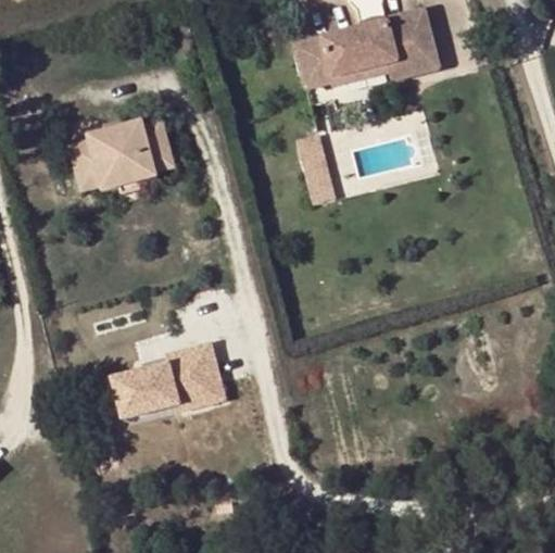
[(368,32),(367,28),(297,47),(307,90),(332,84),(333,87),(391,72),(393,80),(441,68),(426,9),(391,19),(392,26),(368,32)]
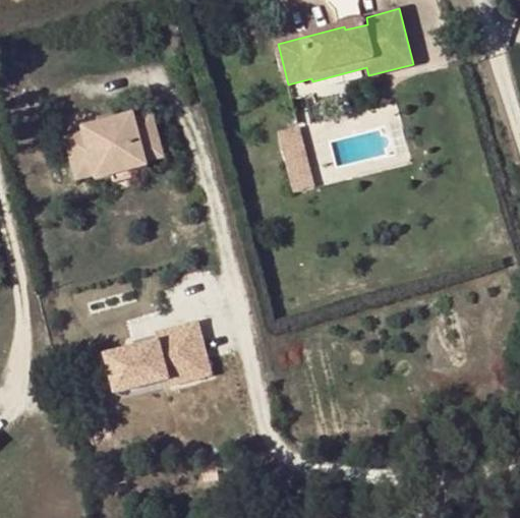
[(343,22),(344,26),(345,30),(367,24),(366,17),(343,22)]
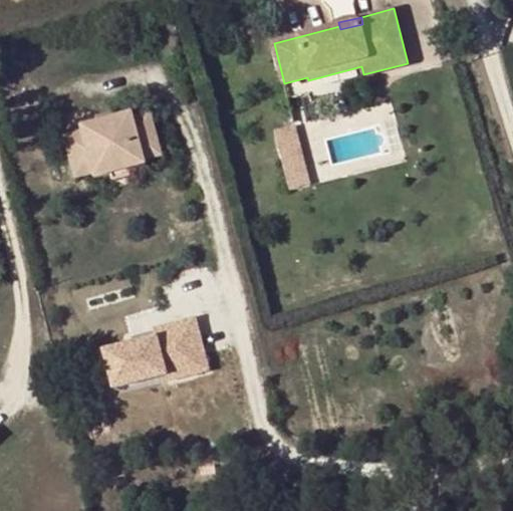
[(99,114),(100,121),(115,117),(113,110),(99,114)]
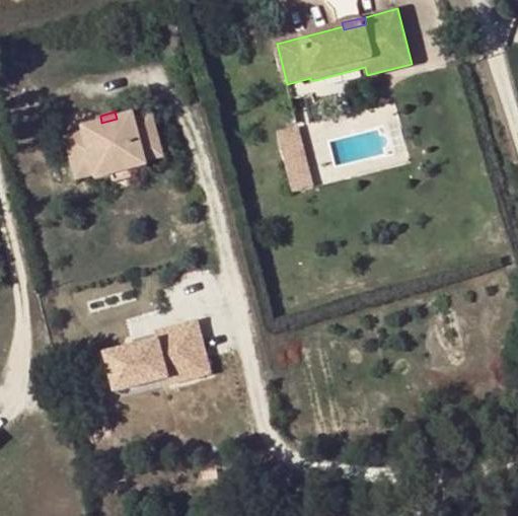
[(66,137),(75,167),(93,162),(95,174),(97,178),(113,174),(130,169),(147,165),(146,161),(144,154),(162,149),(153,114),(135,119),(134,114),(117,119),(101,123),(83,127),(85,133),(66,137)]
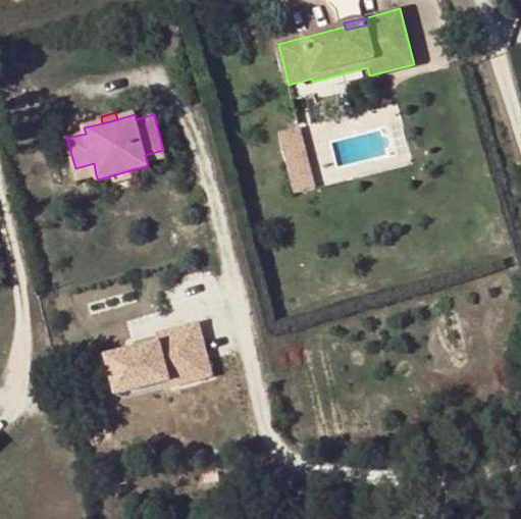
[(301,126),(278,132),(295,192),(316,187),(301,126)]
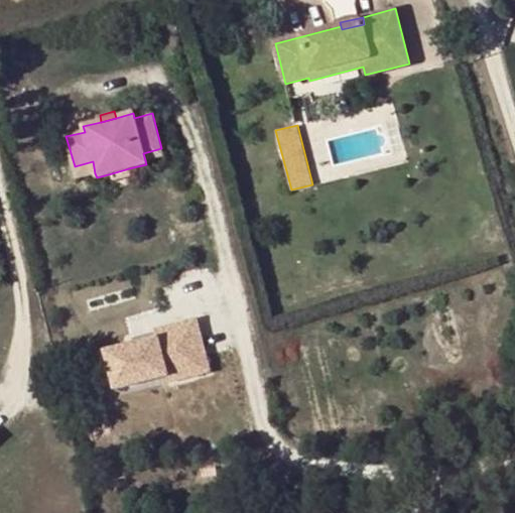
[(143,153),(145,160),(163,155),(161,148),(143,153)]
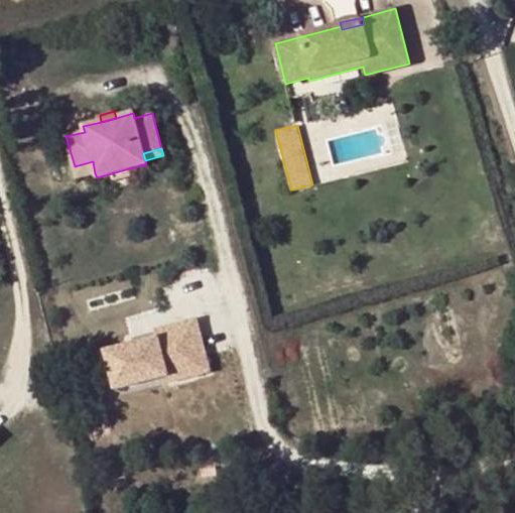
[(93,161),(75,166),(78,178),(95,173),(93,161)]
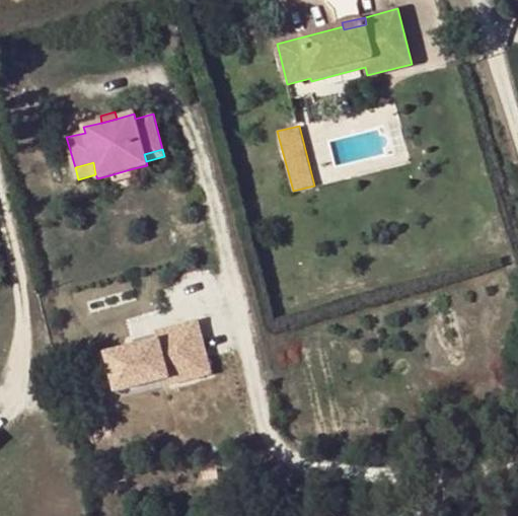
[(130,169),(113,174),(115,180),(132,175),(130,169)]
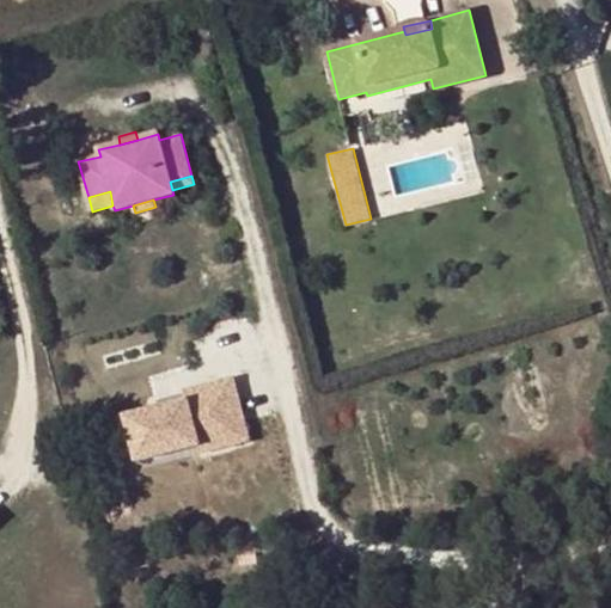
[(136,461),(197,444),(193,428),(243,415),(232,379),(184,393),(187,400),(159,407),(124,417),(136,461)]
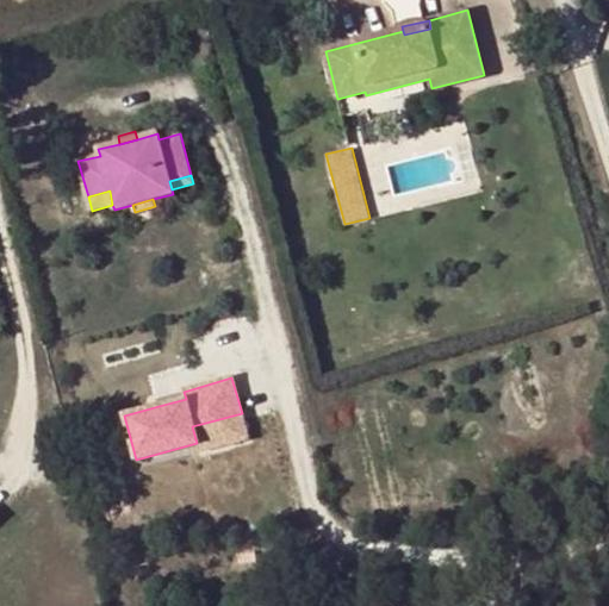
[(159,406),(186,399),(184,392),(156,399),(159,406)]
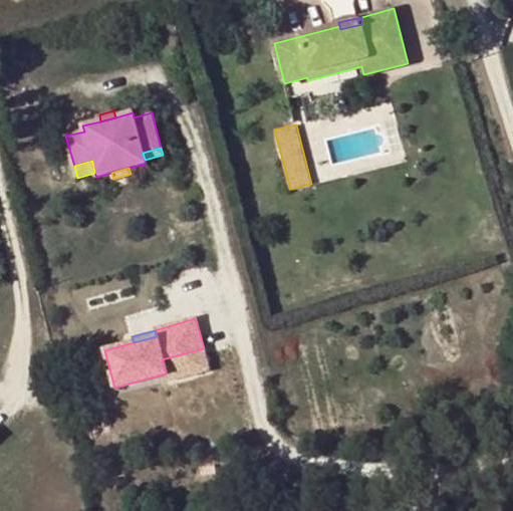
[(209,368),(204,348),(162,359),(166,373),(168,379),(209,368)]
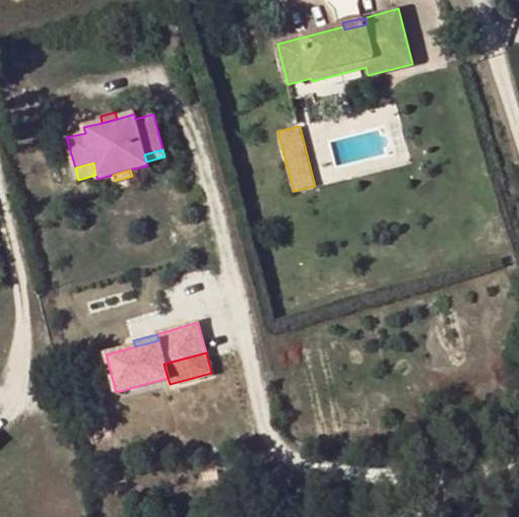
[(346,479),(329,482),(329,495),(347,494),(346,479)]
